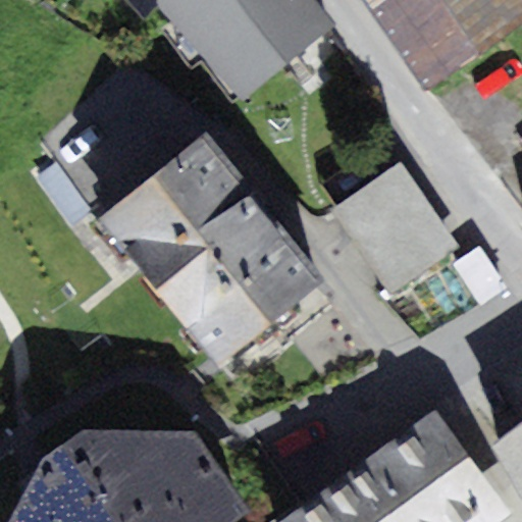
[(127,0),(143,16),(159,1),(159,0),(127,0)]
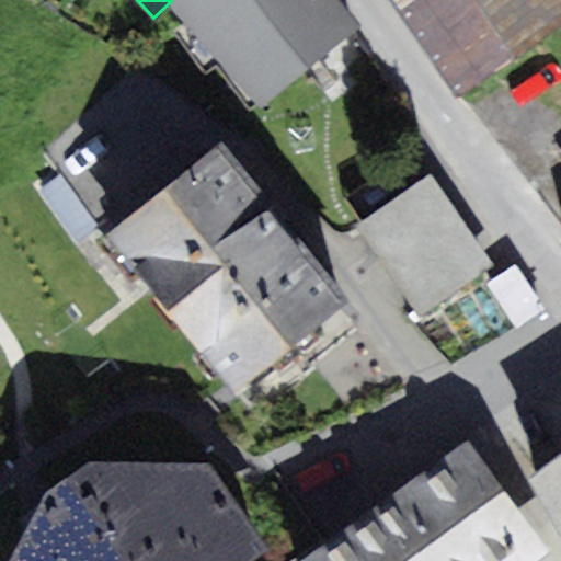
[(264,109),(364,26),(342,0),(171,0),(171,1),(264,109)]
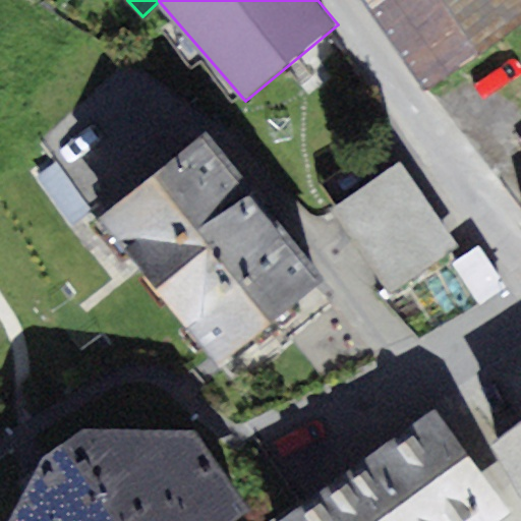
[(520,0),(363,0),(428,87),(520,17),(520,0)]
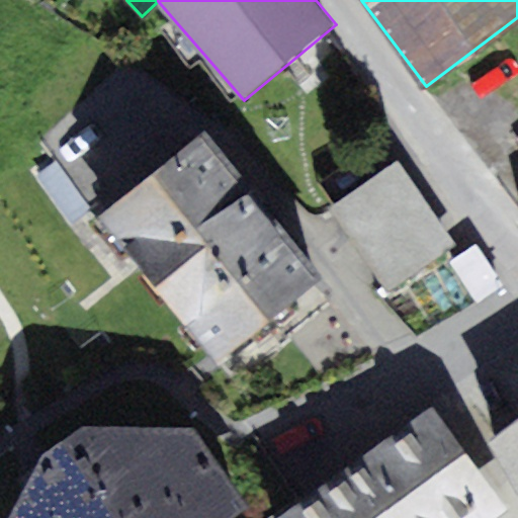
[(217,362),(323,277),(205,132),(99,217),(217,362)]
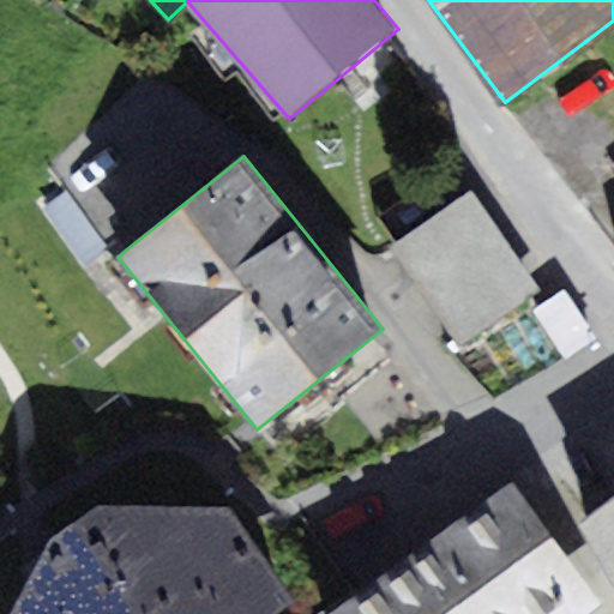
[(462,345),(542,290),(474,191),(392,246),(462,345)]
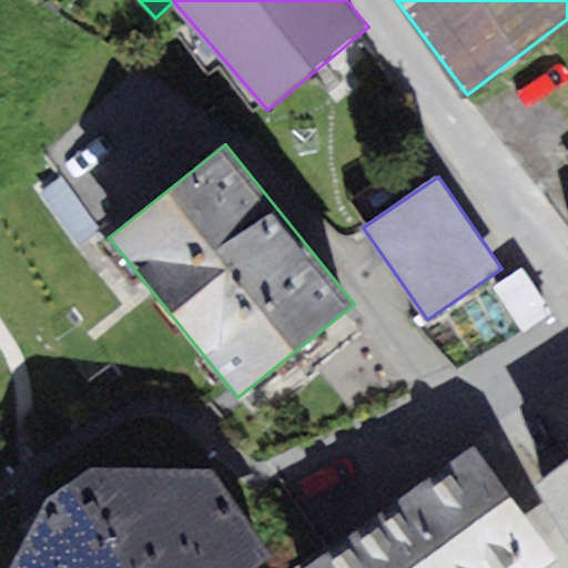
[(544,567),(556,559),(476,446),(307,567),(544,567)]
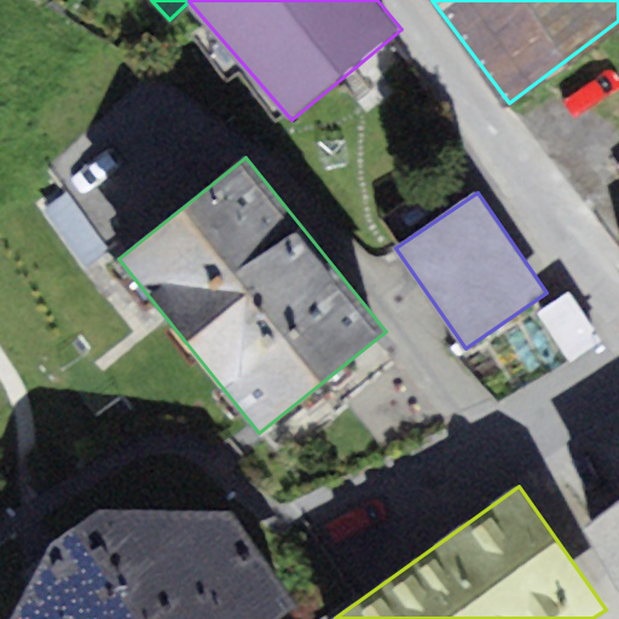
[(618,586),(618,503),(586,527),(618,586)]
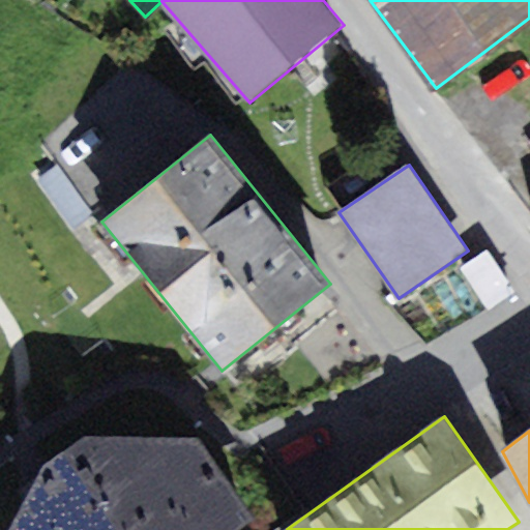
[(242,529),(257,520),(200,438),(86,435),(43,465),(10,529),(242,529)]
